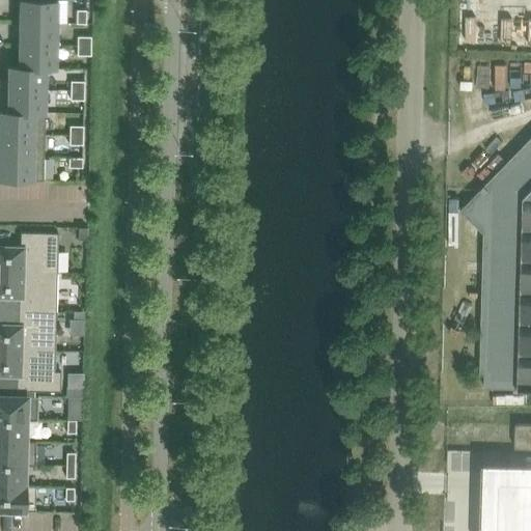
[(58,22),(58,0),(20,0),(20,21),(58,22)]
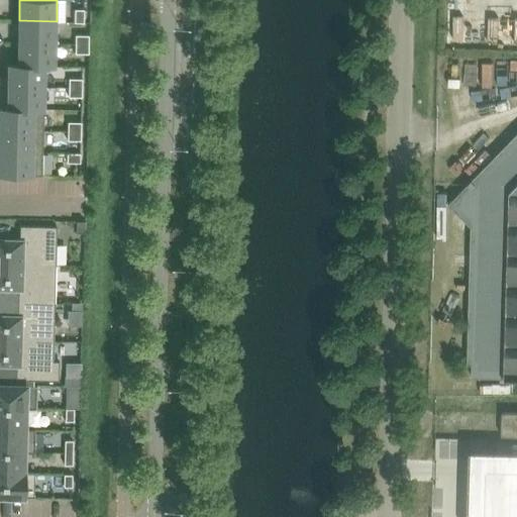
[(85,9),(75,9),(75,22),(84,22),(85,9)]
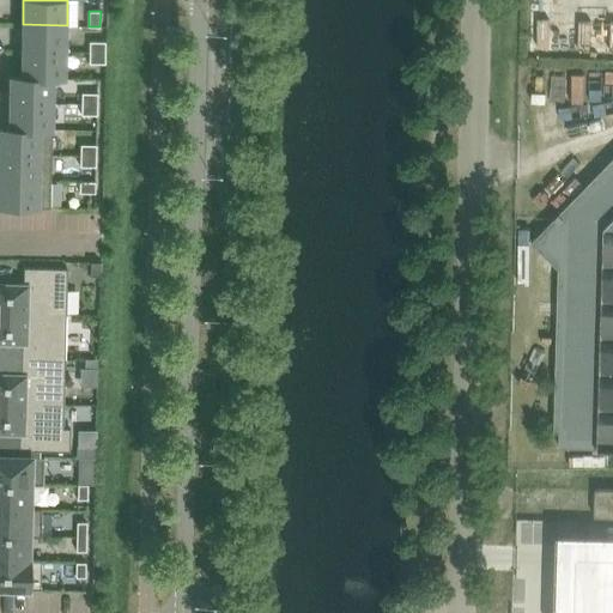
[(66,52),(67,25),(23,24),(23,50),(66,52)]
